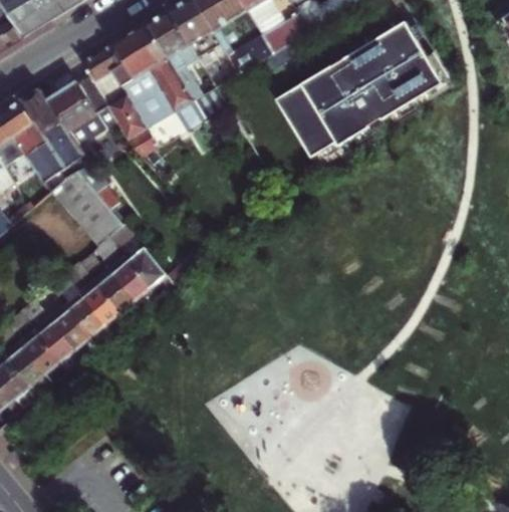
[(0,4),(22,35),(31,30),(80,0),(0,0),(0,4)]
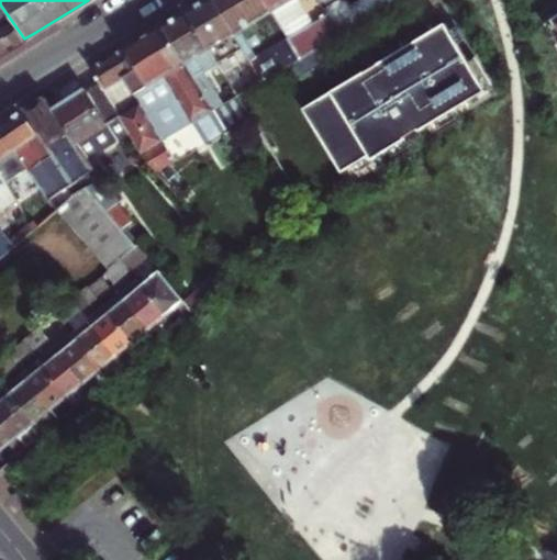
[(198,0),(185,9),(213,59),(230,49),(249,87),(260,80),(212,0),(198,0)]
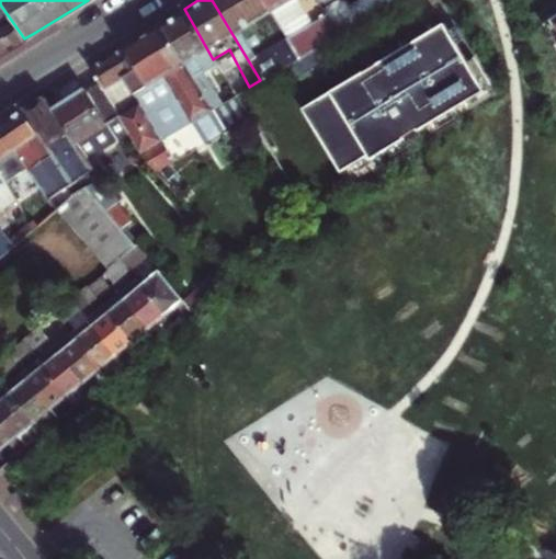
[(212,0),(260,80),(290,63),(298,57),(264,0),(212,0)]
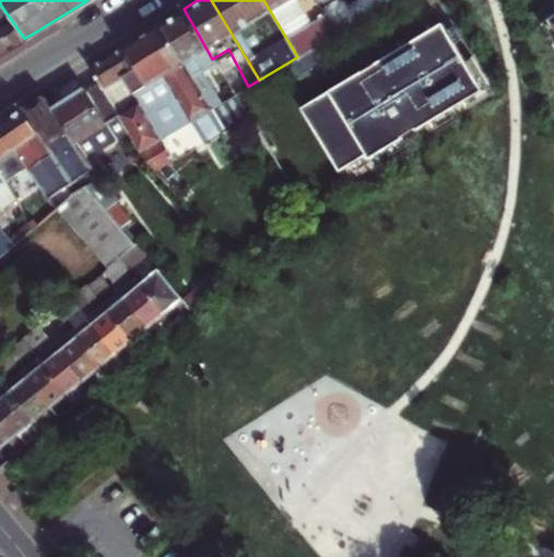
[(314,0),(263,0),(297,57),(310,48),(389,0),(356,0),(340,10),(333,0),(326,0),(328,2),(318,8),(314,0)]
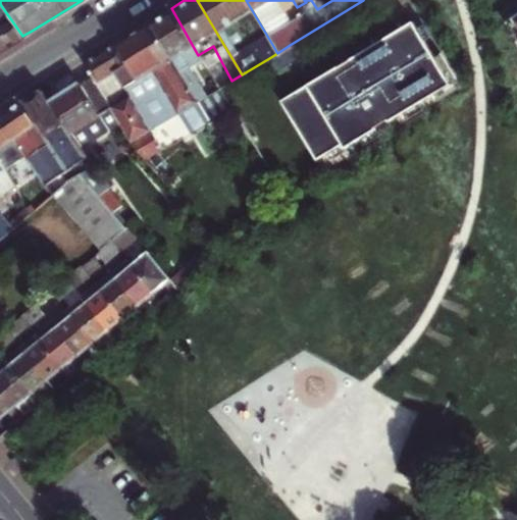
[(0,49),(10,44),(22,36),(0,4),(0,49)]
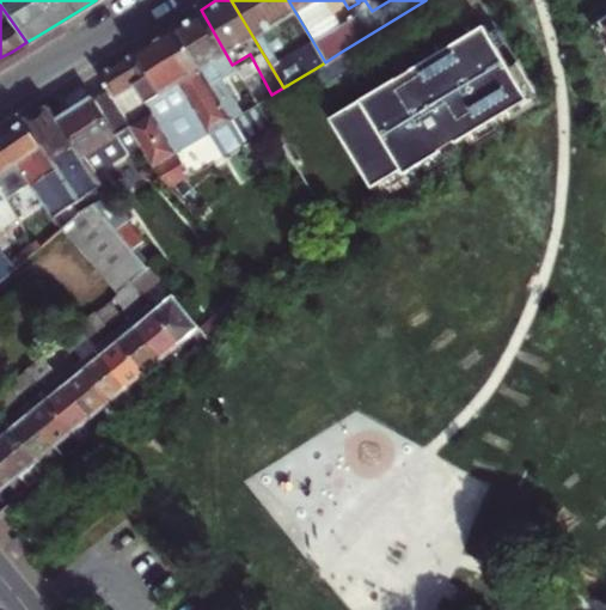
[(220,78),(234,69),(232,65),(201,10),(188,17),(172,26),(228,121),(242,113),(220,78)]
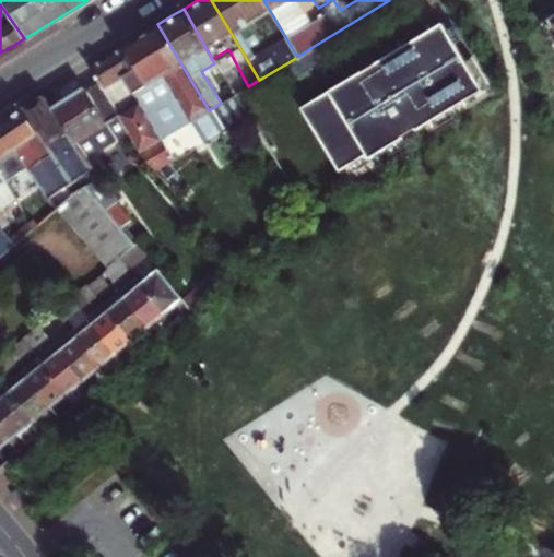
[(436,23),(297,108),(336,170),(363,154),(366,158),(399,139),(402,144),(416,135),(413,130),(476,91),(475,89),(482,84),(467,57),(460,61),(436,23)]
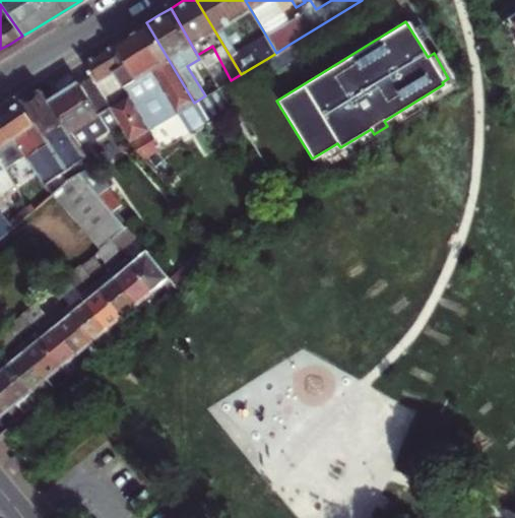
[(127,143),(128,142),(143,159),(159,149),(148,131),(176,114),(180,123),(199,111),(205,121),(228,107),(216,89),(205,95),(194,103),(146,22),(131,31),(112,44),(133,79),(119,87),(124,94),(116,101),(106,106),(108,109),(116,124),(127,143)]
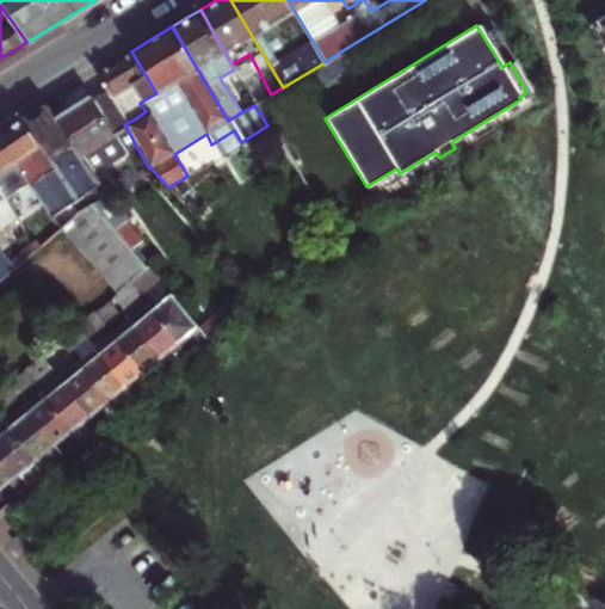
[(110,98),(119,115),(124,124),(136,118),(146,111),(140,103),(156,93),(131,51),(116,61),(94,73),(103,88),(110,98)]
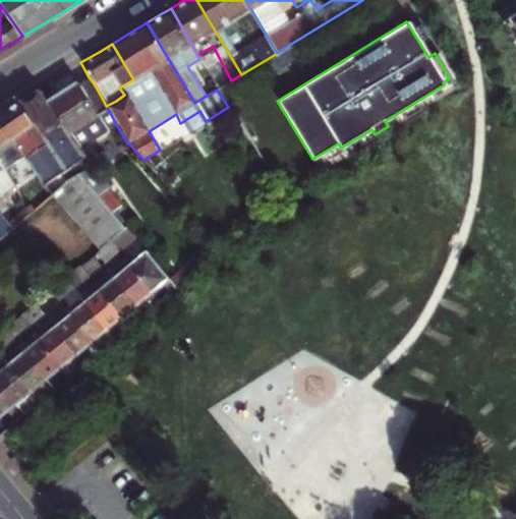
[(277,53),(269,58),(276,69),(296,57),(289,45),(277,53)]
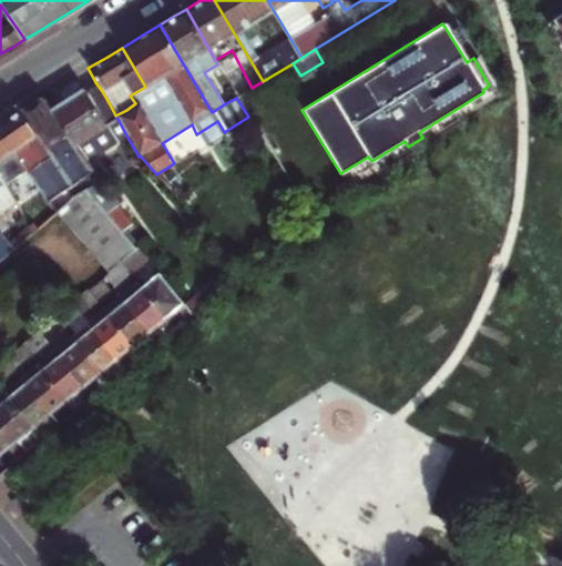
[(102,91),(95,82),(72,95),(50,109),(83,161),(126,135),(118,119),(115,115),(111,107),(102,91)]
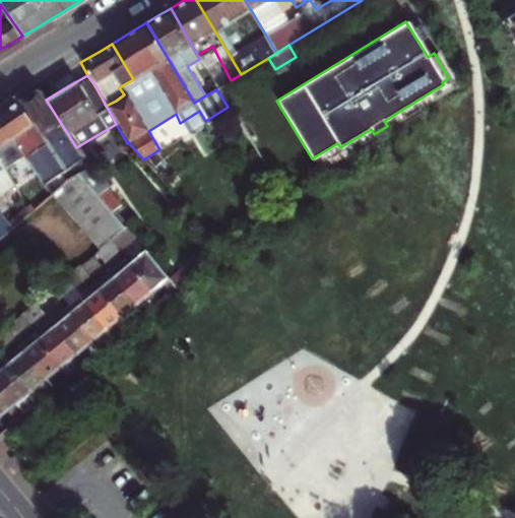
[(76,147),(46,100),(39,87),(29,93),(18,102),(46,143),(24,158),(49,195),(51,193),(75,173),(76,172),(88,166),(76,147)]
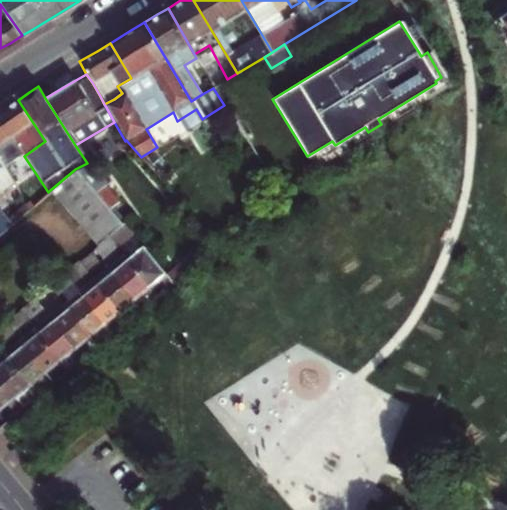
[(24,156),(45,141),(18,100),(0,112),(0,160),(4,166),(22,153),(24,156)]
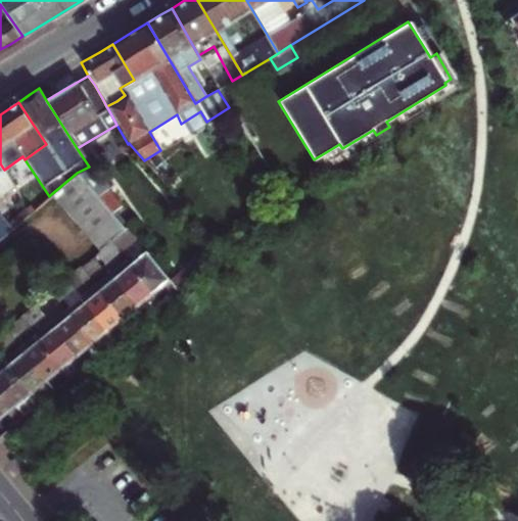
[(7,183),(0,188),(0,173),(4,170),(0,163),(0,215),(1,216),(11,229),(28,215),(25,208),(19,199),(7,183)]
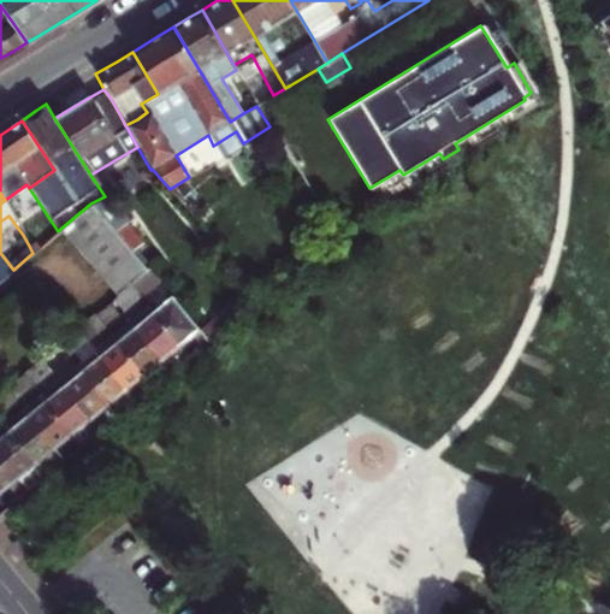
[(143,238),(105,196),(90,204),(89,205),(131,251),(143,238)]
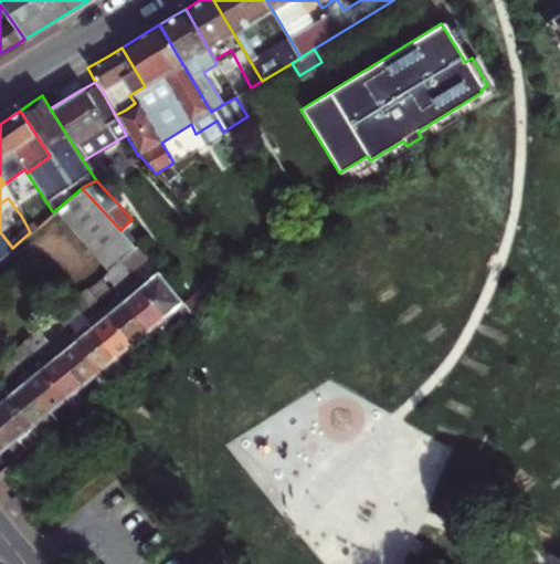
[(120,230),(82,188),(55,210),(108,268),(118,259),(135,244),(120,230)]
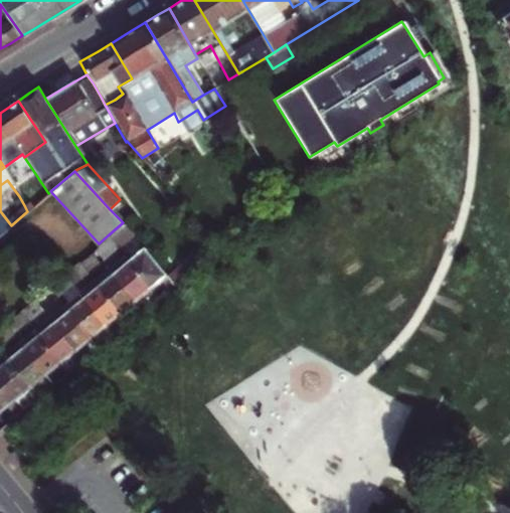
[(1,212),(0,213),(0,234),(11,225),(1,212)]
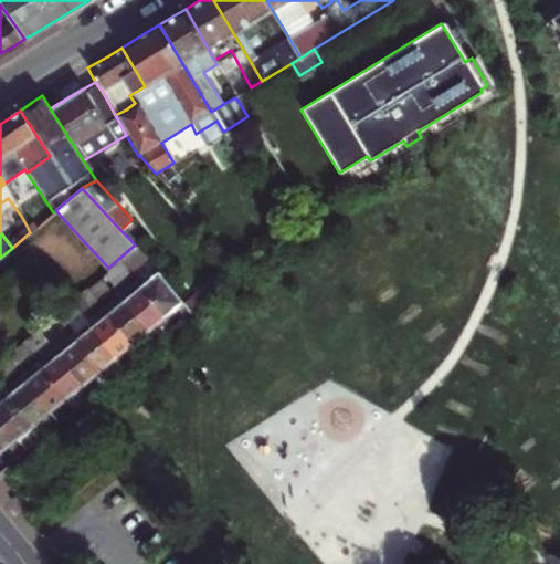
[(135,244),(118,259),(128,271),(145,257),(135,244)]
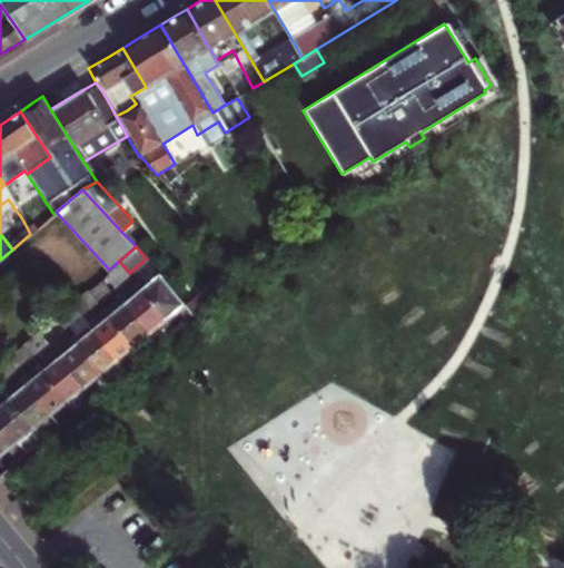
[(119,261),(109,270),(105,273),(115,285),(129,273),(119,261)]
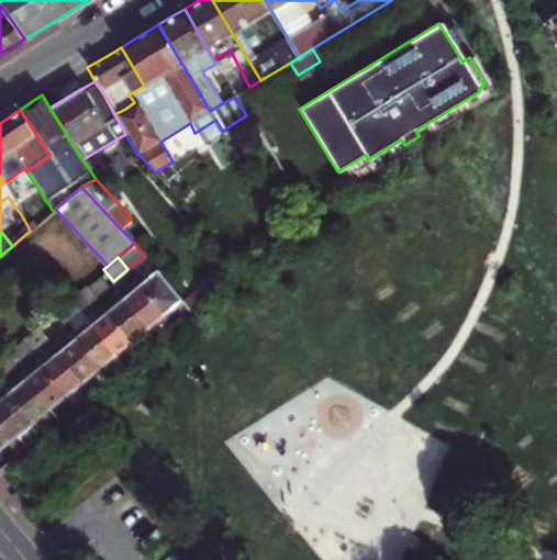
[(181,299),(159,271),(149,279),(142,286),(168,315),(175,324),(191,311),(181,299)]
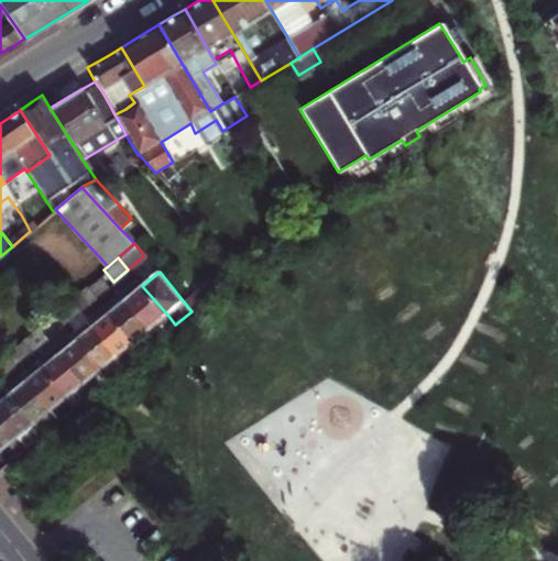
[(134,293),(127,298),(152,329),(168,316),(142,286),(134,293)]
